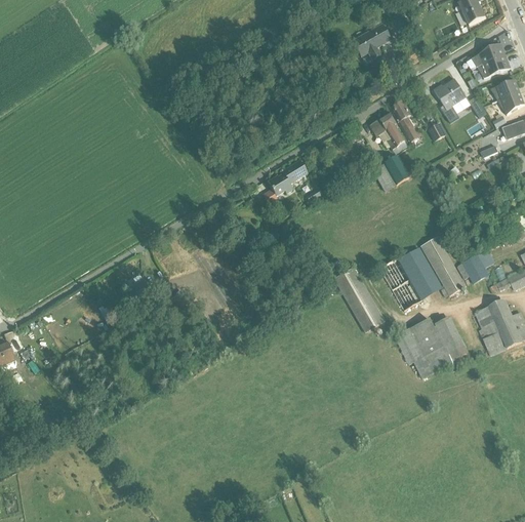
[(469,25),(486,17),(482,8),(481,8),(479,3),(481,2),(480,0),(462,0),(458,2),(469,25)]
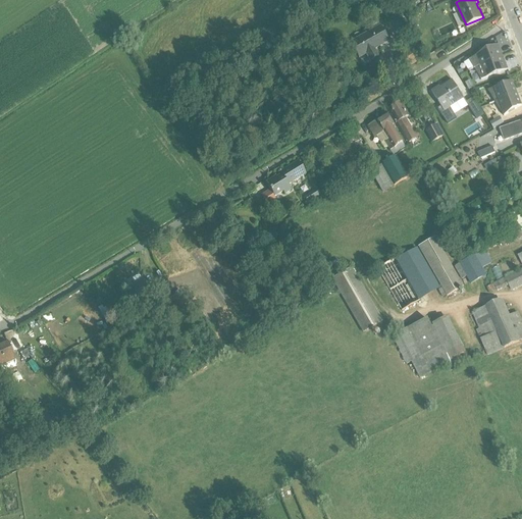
[(366,24),(369,29),(350,40),(359,56),(366,52),(370,59),(378,54),(374,47),(388,39),(376,18),(366,24)]
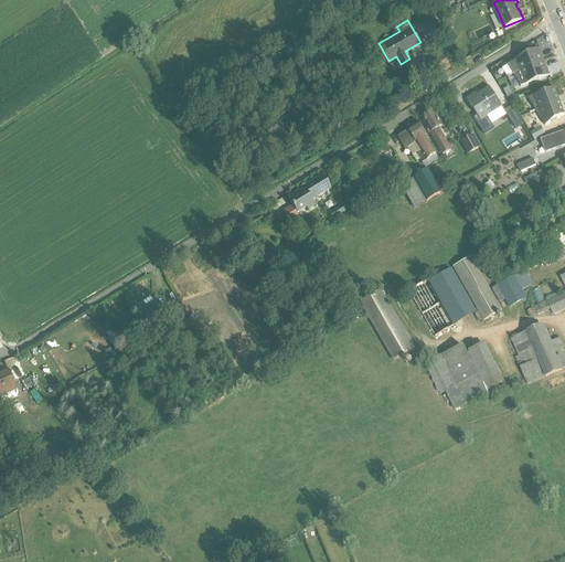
[(513,71),(544,59),(540,46),(528,51),(508,63),(513,71)]
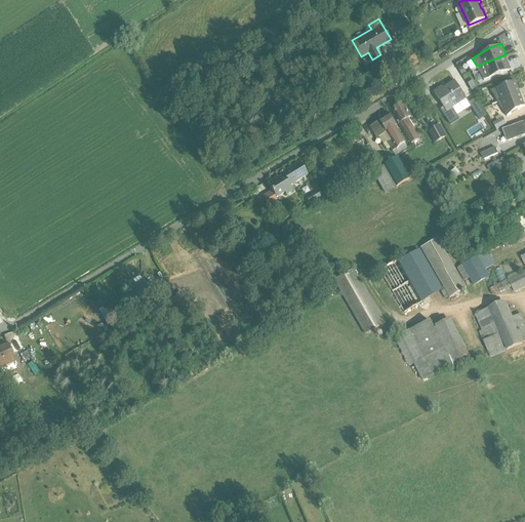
[(484,78),(511,68),(506,54),(477,66),(484,78)]
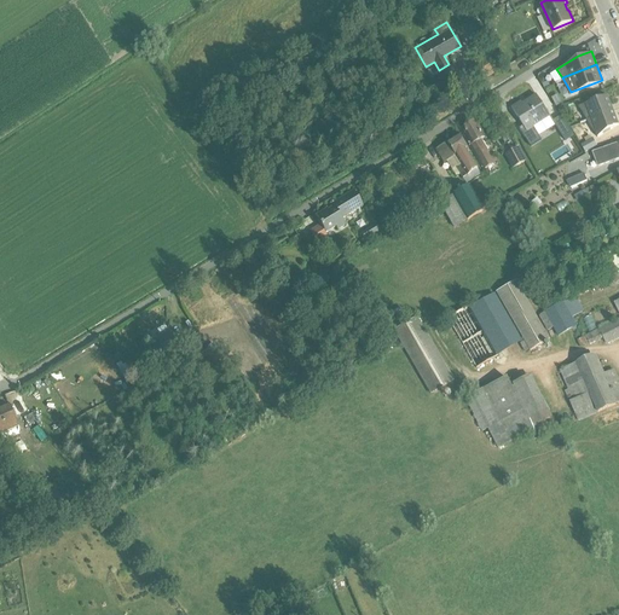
[(556,69),(550,73),(555,80),(555,81),(562,77),(556,69)]
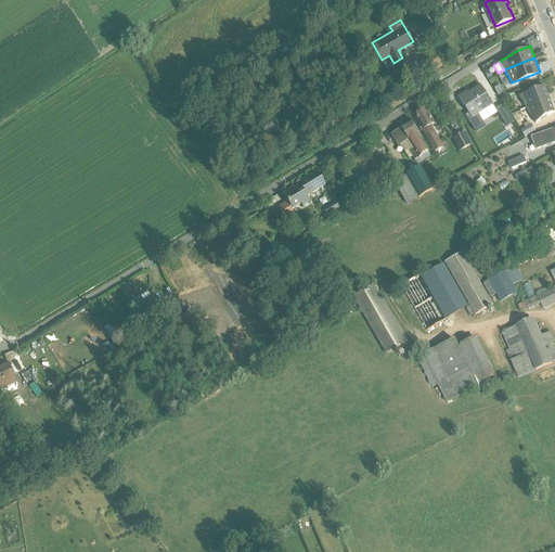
[(479,114),(478,112),(493,102),(481,84),(473,88),(474,90),(470,92),(468,88),(459,94),(474,118),(479,114)]
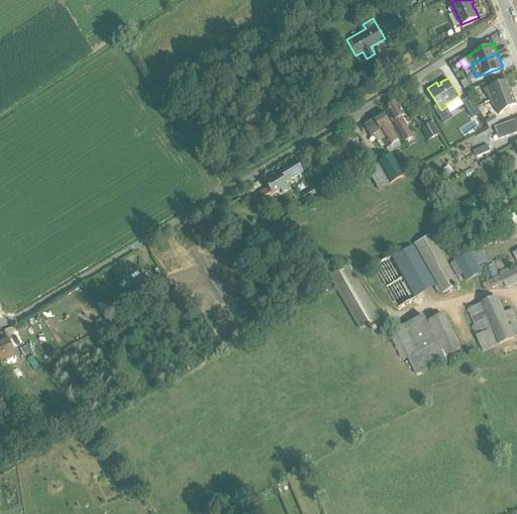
[(491,99),(512,91),(507,79),(484,88),(491,99)]
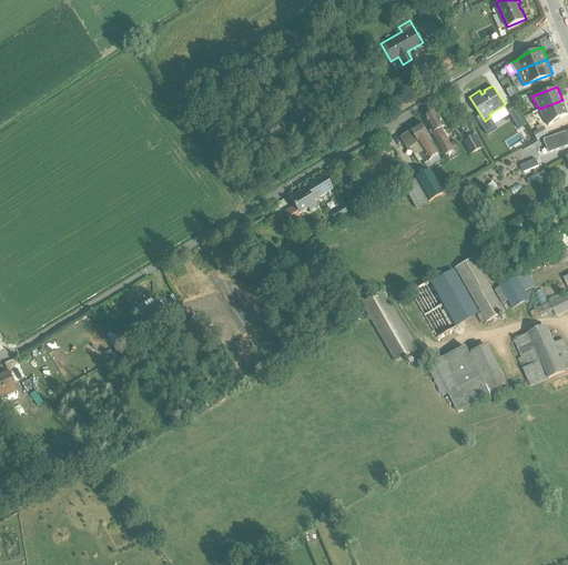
[(539,109),(549,124),(563,115),(567,113),(563,100),(539,109)]
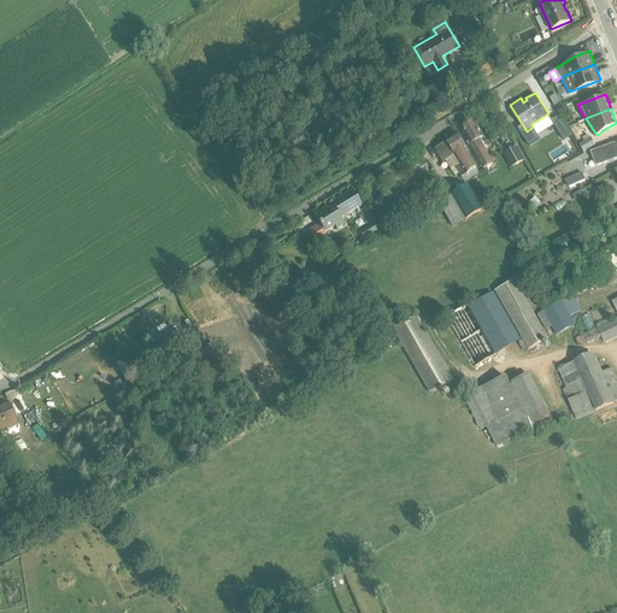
[(559,113),(551,118),(562,135),(570,130),(559,113)]
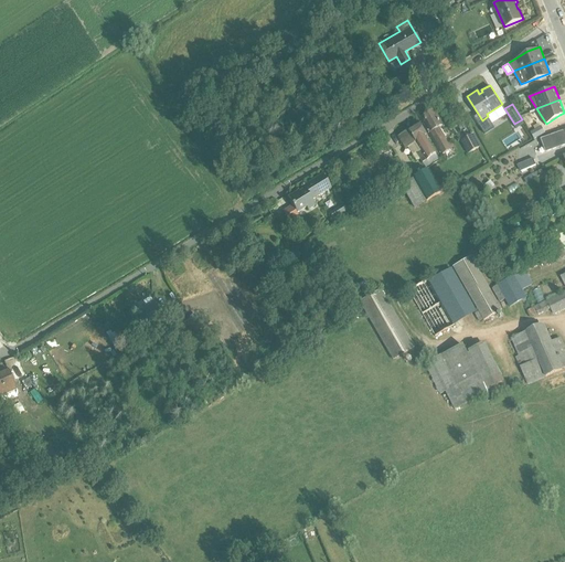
[(452,139),(448,141),(439,126),(443,124),(434,108),(423,115),(430,129),(429,129),(443,152),(456,145),(452,139)]
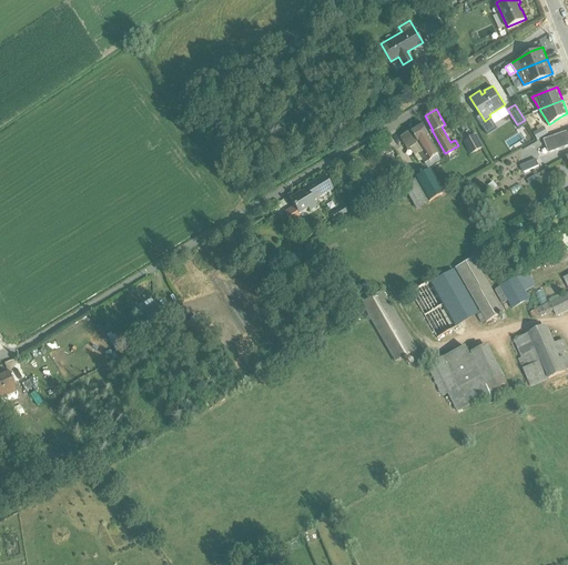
[(422,121),(399,135),(407,148),(411,145),(415,153),(417,152),(423,161),(438,152),(427,134),(429,133),(422,121)]
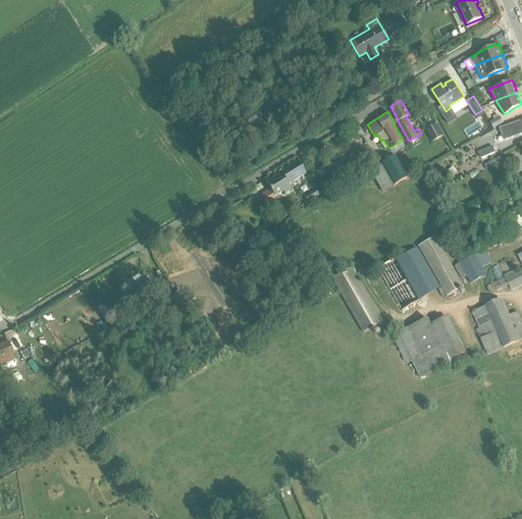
[(500,114),(490,120),(493,126),(504,120),(500,114)]
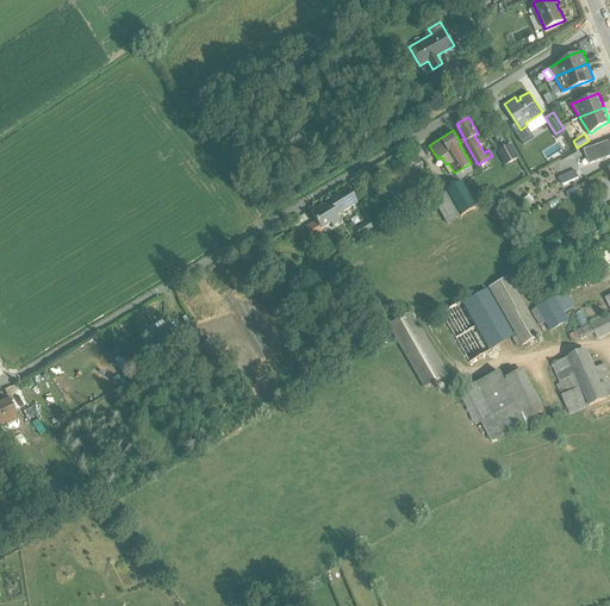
[(609,138),(584,149),(589,162),(609,154),(609,138)]
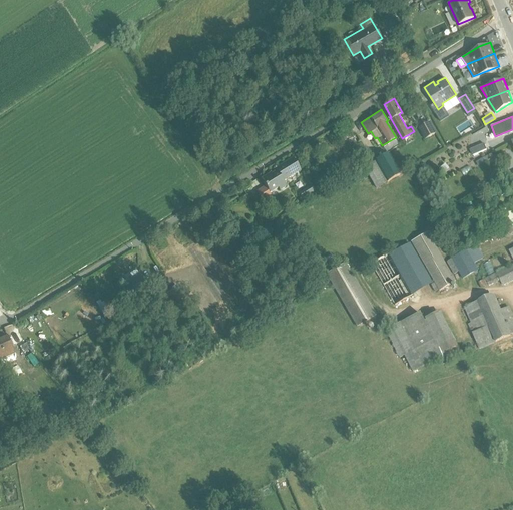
[(431,120),(419,125),(425,138),(437,132),(431,120)]
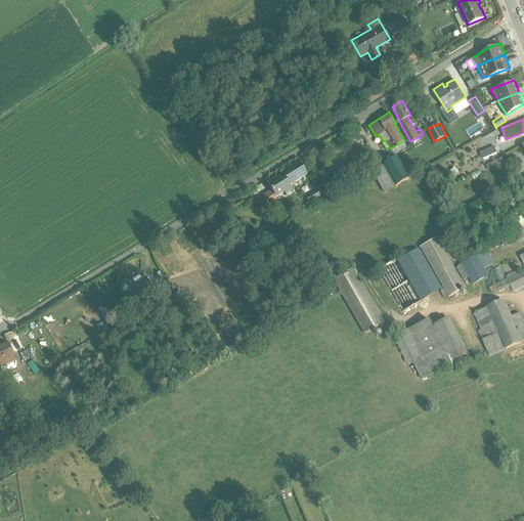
[(243,137),(249,133),(245,127),(238,130),(243,137)]
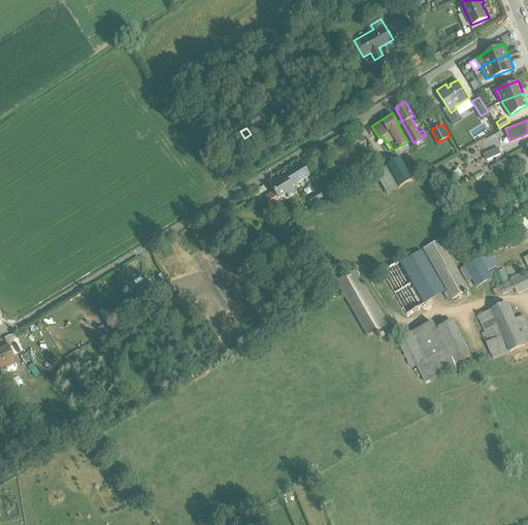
[(350,141),(362,135),(358,129),(347,135),(350,141)]
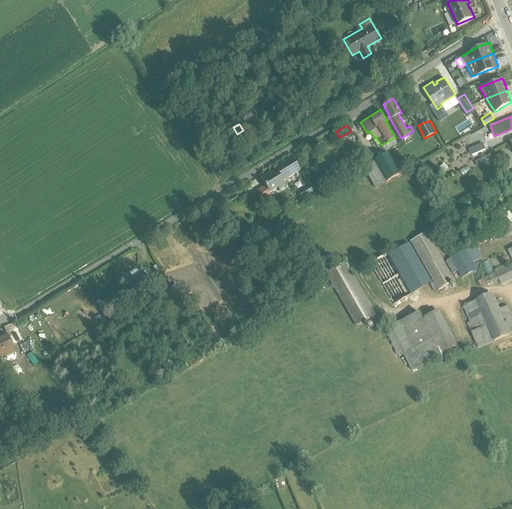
[(471,154),(472,154),(472,155),(478,153),(477,151),(485,147),(483,142),(469,148),(471,154)]
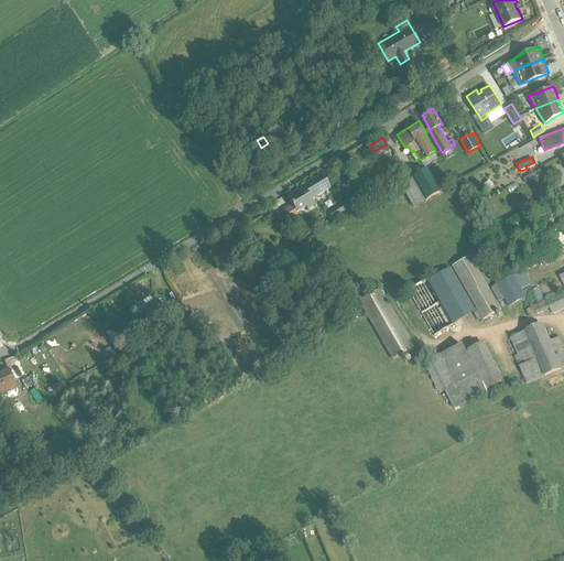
[(425,166),(411,175),(411,176),(424,200),(438,191),(425,166)]
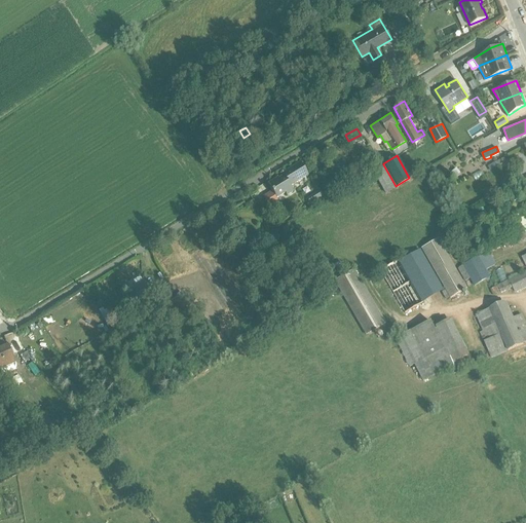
[(488,164),(490,169),(505,160),(503,156),(488,164)]
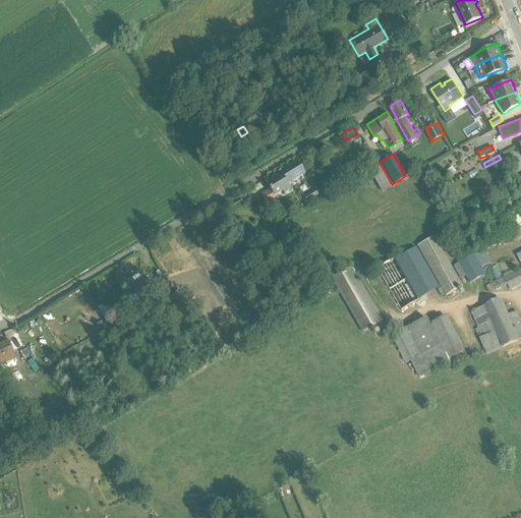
[(290,187),(287,183),(305,172),(297,159),(279,170),(281,172),(275,176),(275,174),(265,180),(269,187),(274,194),(282,189),(284,191),(290,187)]
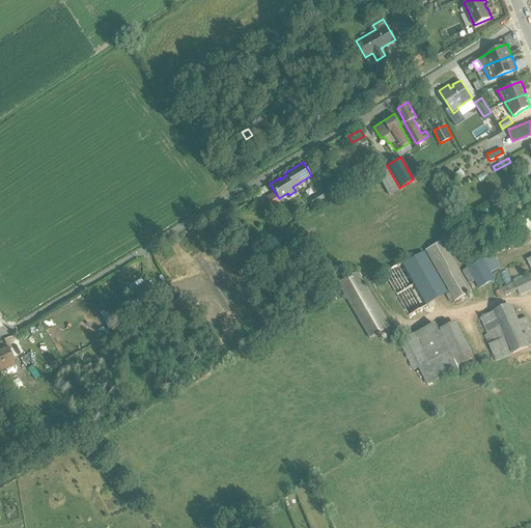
[(318,176),(323,173),(317,164),(313,167),(318,176)]
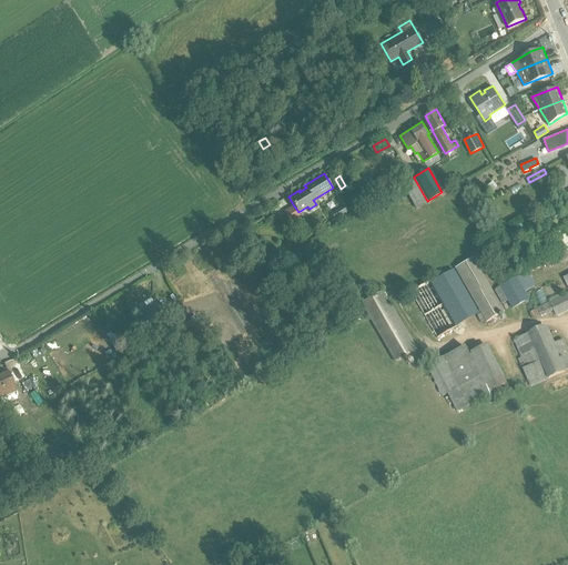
[(414,178),(403,184),(416,208),(427,201),(414,178)]
